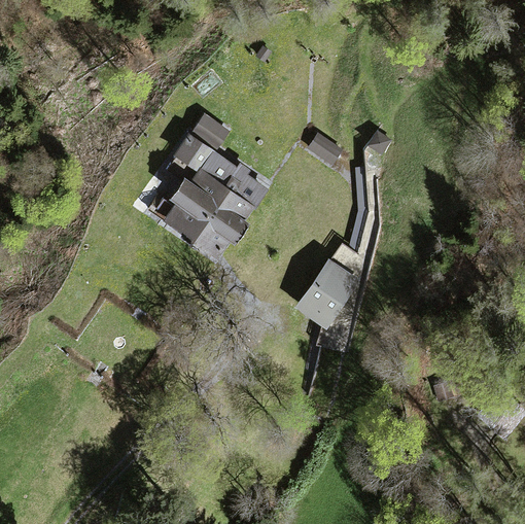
[(251,205),(265,186),(247,174),(249,171),(241,165),(239,169),(214,150),(228,131),(204,114),(176,153),(200,171),(191,182),(182,176),(168,196),(178,203),(168,216),(211,247),(215,242),(220,245),(250,204),(251,205)]
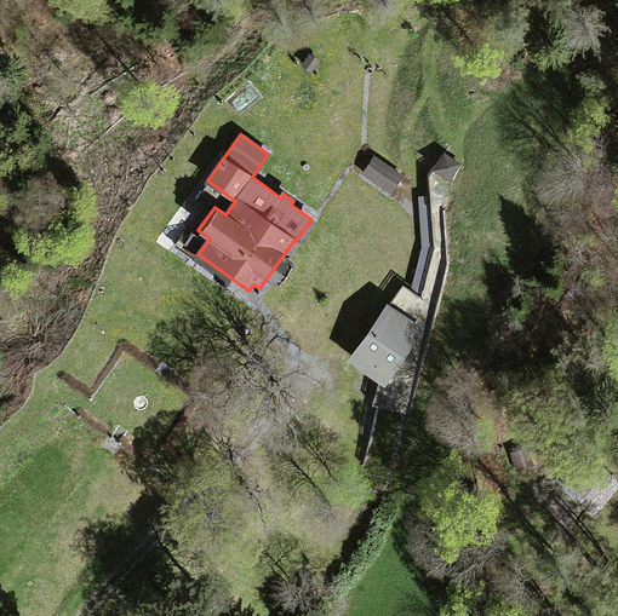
[(441,185),(461,185),(462,154),(442,154),(441,185)]
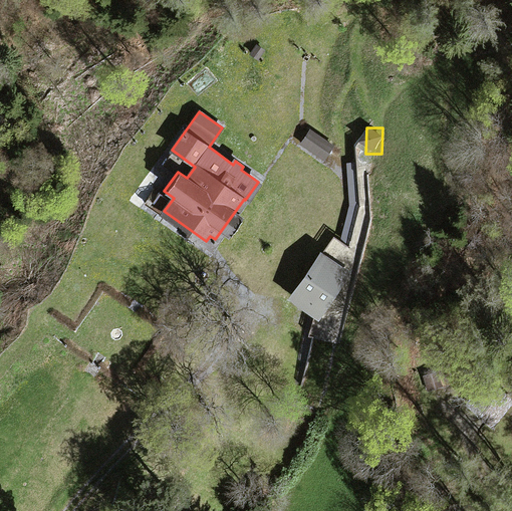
[(334,148),(313,131),(304,142),(325,159),(334,148)]
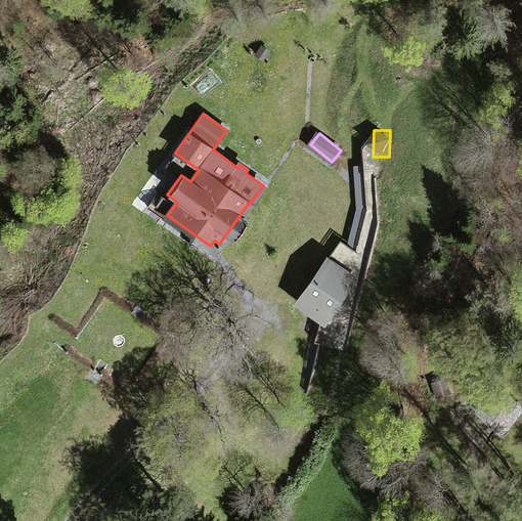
[(356,276),(327,257),(296,303),(324,322),(356,276)]
